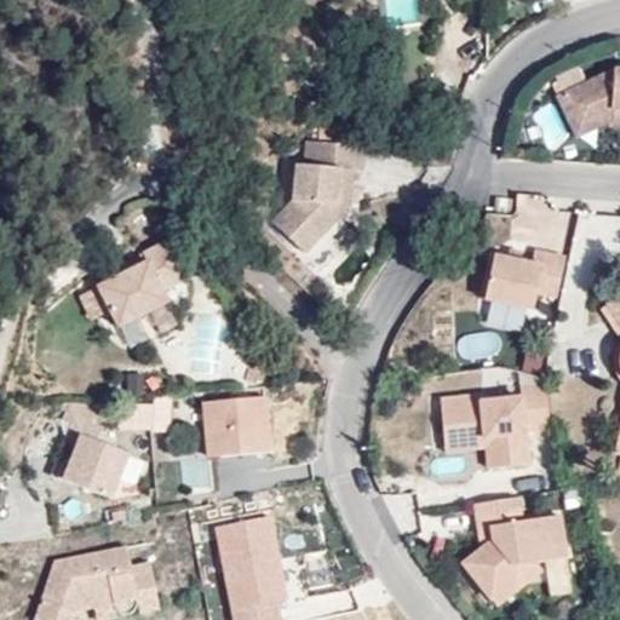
[(609,110),(619,109),(619,70),(613,70),(556,99),(572,130),(609,110)]
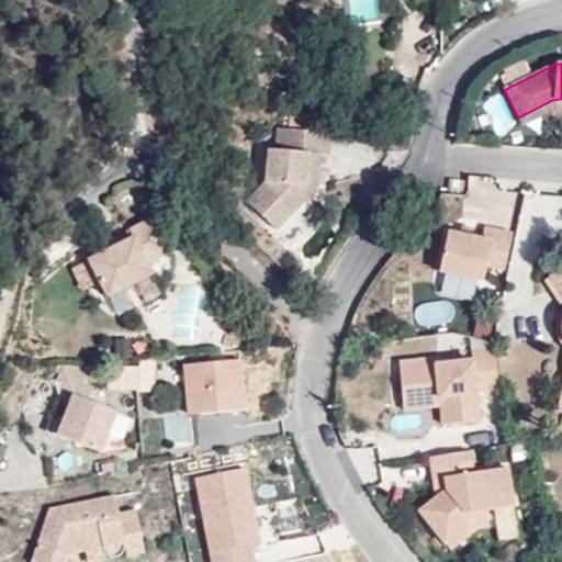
[(561,114),(561,99),(552,100),(551,110),(551,115),(561,114)]
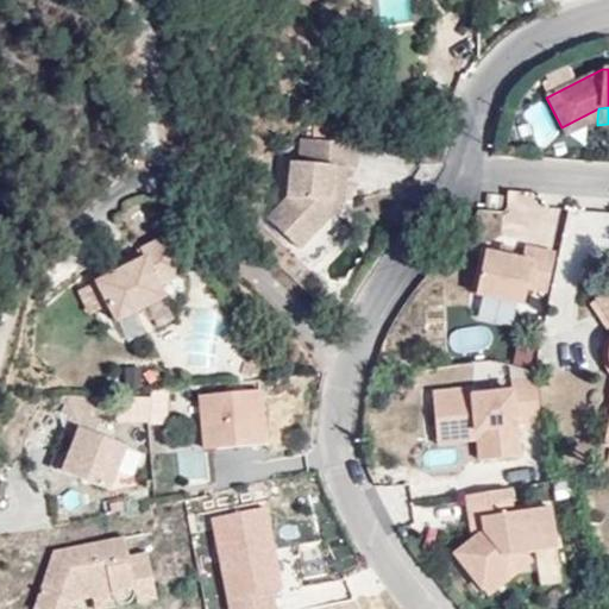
[(566,136),(597,119),(598,108),(562,127),(566,136)]
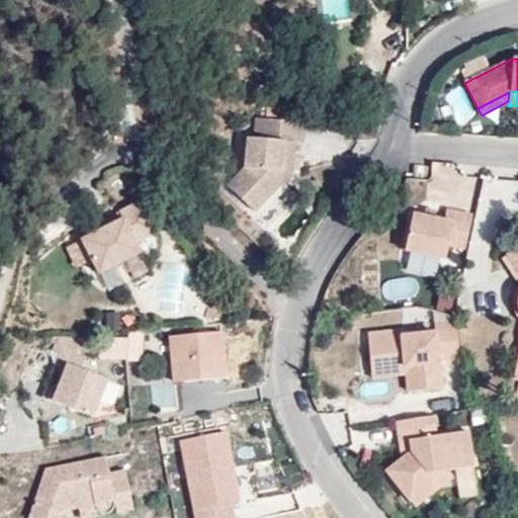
[(291,110),(269,107),(269,118),(291,118),(291,110)]
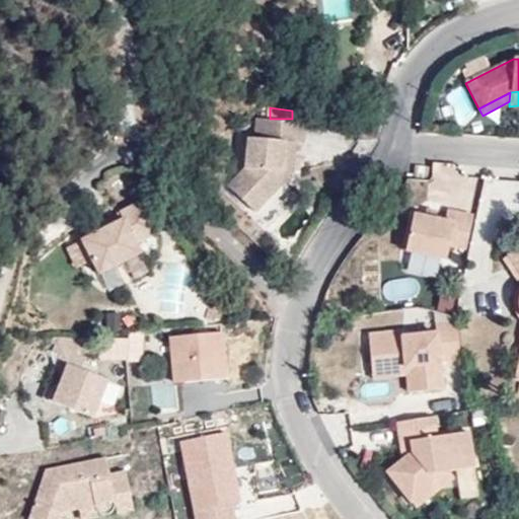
[(307,123),(261,119),(258,139),(252,139),(249,169),(232,187),(258,212),(287,181),(284,179),(285,172),(295,173),(297,144),(305,145),(307,123)]
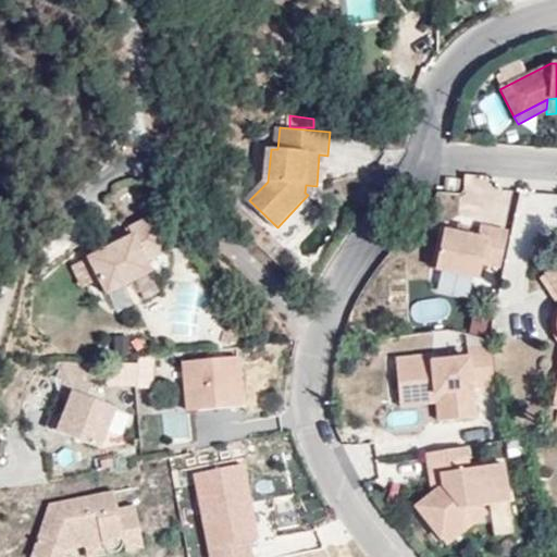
[(305,193),(308,195),(317,186),(306,185),(305,193)]
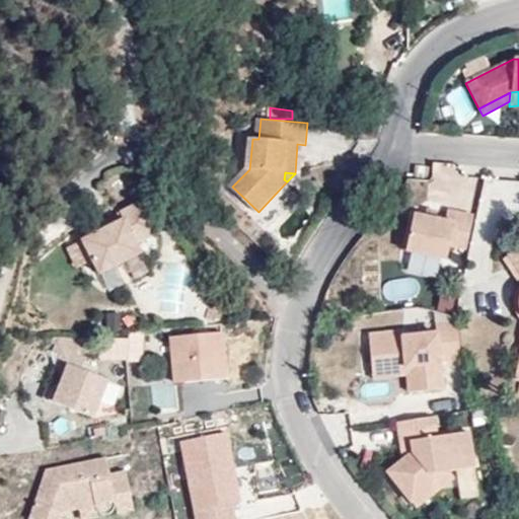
[(511,202),(513,177),(442,172),(440,207),(469,209),(470,199),(511,202)]
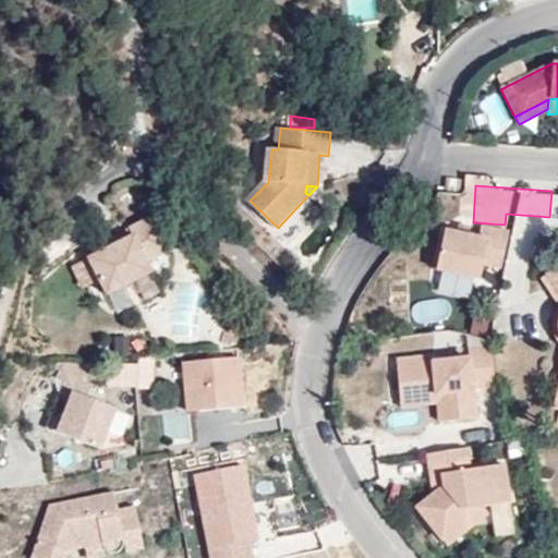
[(133,233),(86,256),(87,258),(71,266),(81,288),(98,280),(106,295),(154,273),(148,261),(164,253),(147,219),(130,227),(133,233)]
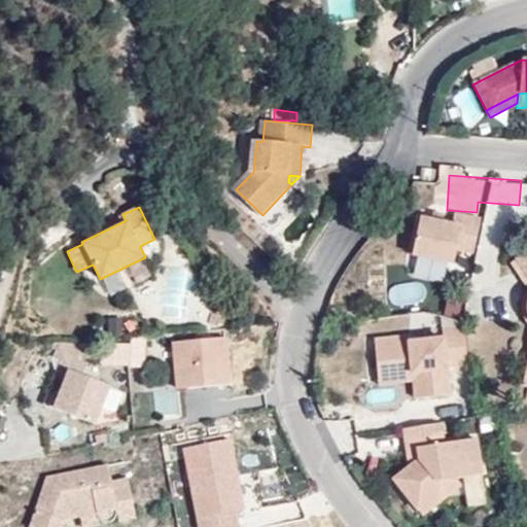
[(453,221),(420,215),(413,255),(454,264),(456,253),(475,256),(482,218),(454,213),(453,221)]
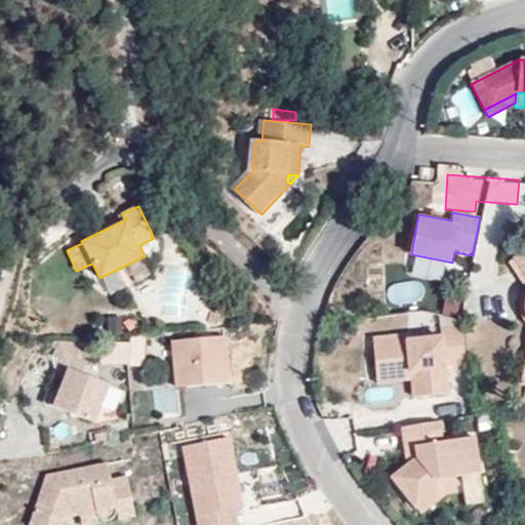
[(524,249),(513,256),(524,275),(524,300),(524,305),(524,309),(524,387),(522,400),(524,400),(524,249)]
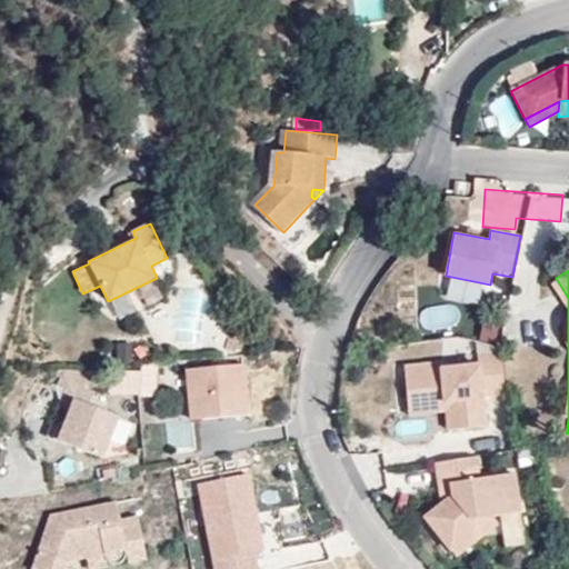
[(456,328),(456,306),(421,306),(421,328),(456,328)]
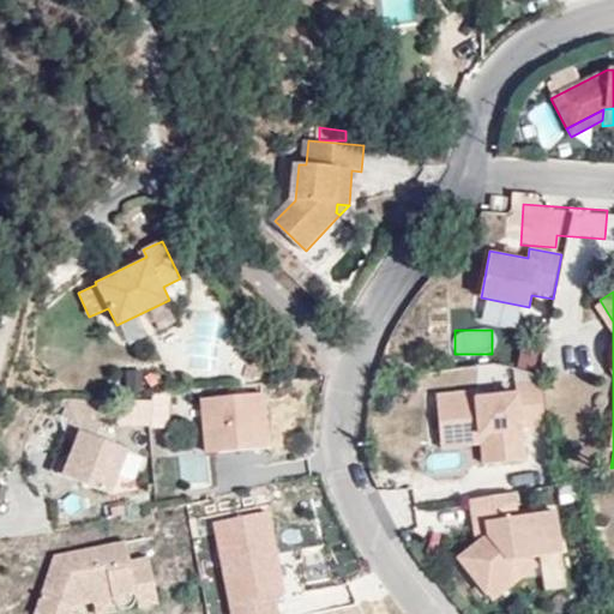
[(138,391),(138,369),(126,371),(126,391),(138,391)]
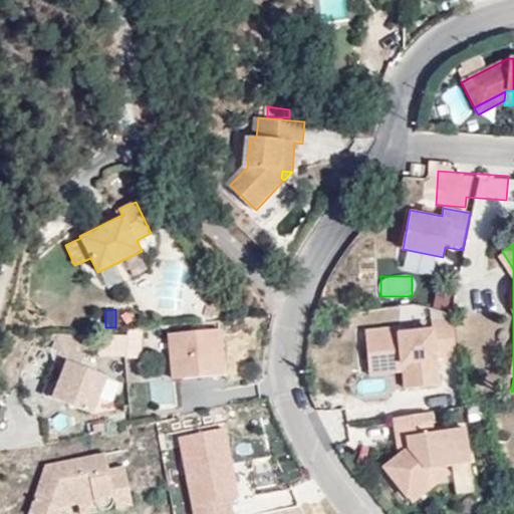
[(457,353),(454,318),(433,320),(434,327),(401,331),(401,325),(366,329),(369,364),(410,360),(412,386),(440,382),(438,355),(457,353)]
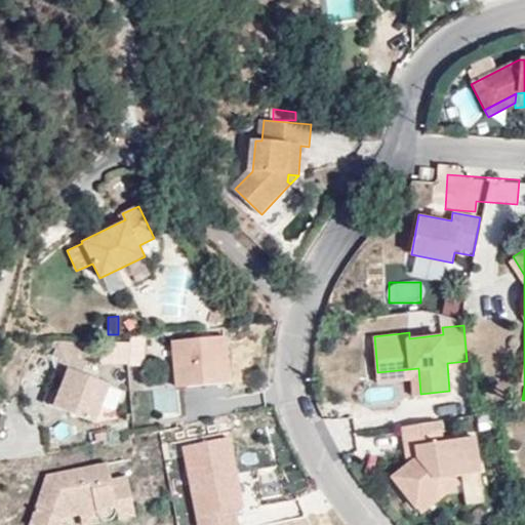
[(228,336),(172,341),(176,386),(232,380),(228,336)]
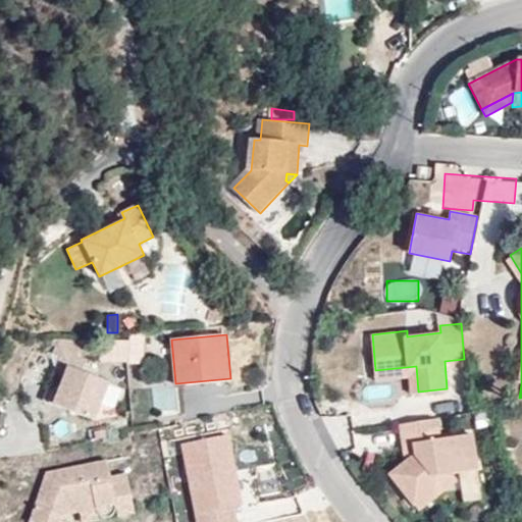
[(142,338),(110,336),(108,356),(141,359),(142,338)]
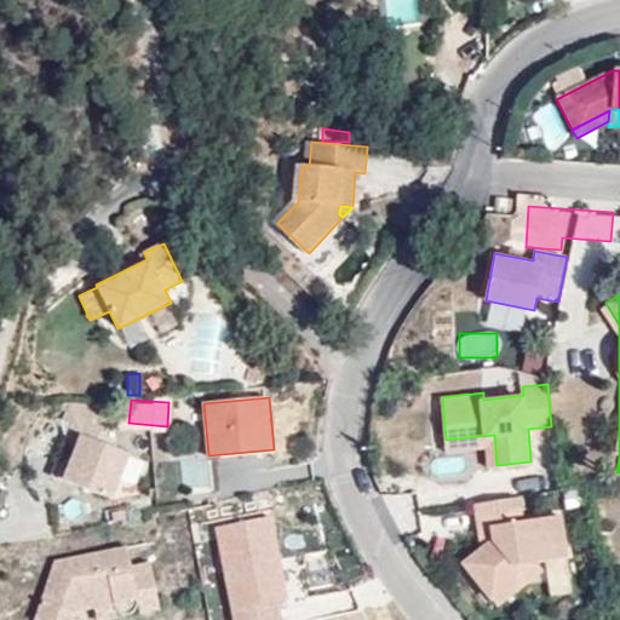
[(128,453),(80,434),(62,477),(112,497),(128,453)]
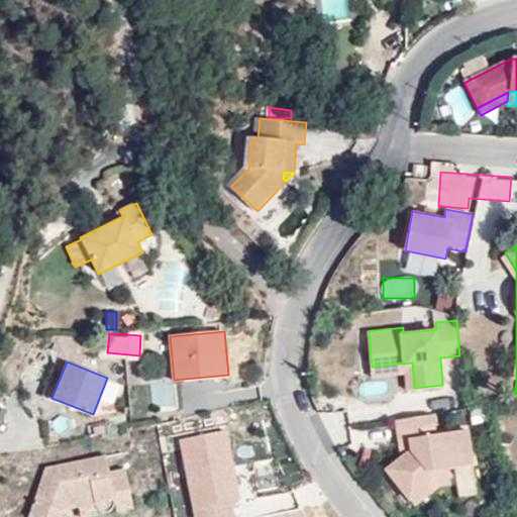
[(414,388),(412,363),(372,367),(373,374),(408,371),(410,388),(414,388)]
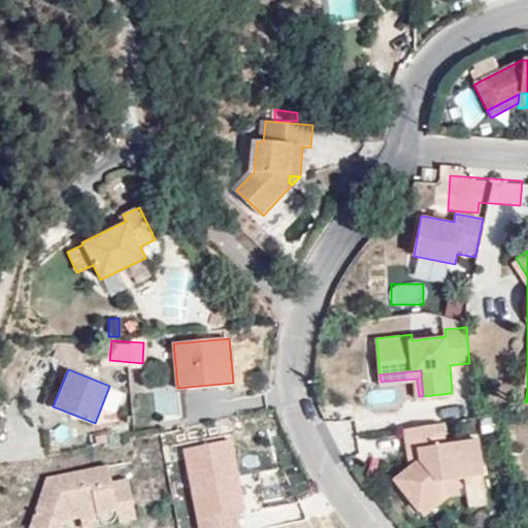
[(154,389),(154,416),(178,416),(177,389),(154,389)]
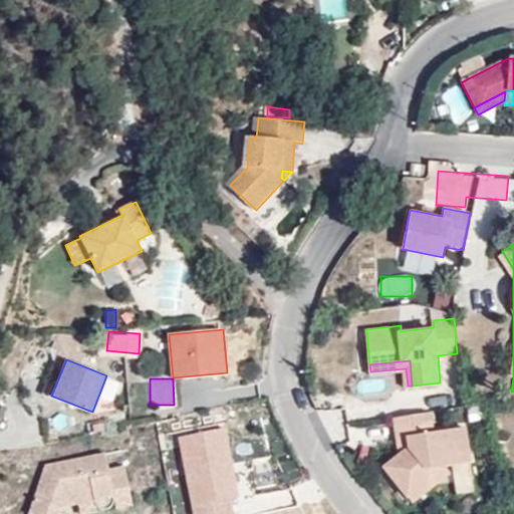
[(399,453),(380,466),(412,505),(437,485),(454,483),(456,495),(476,492),(465,422),(459,423),(460,427),(437,431),(434,412),(393,418),(399,453)]
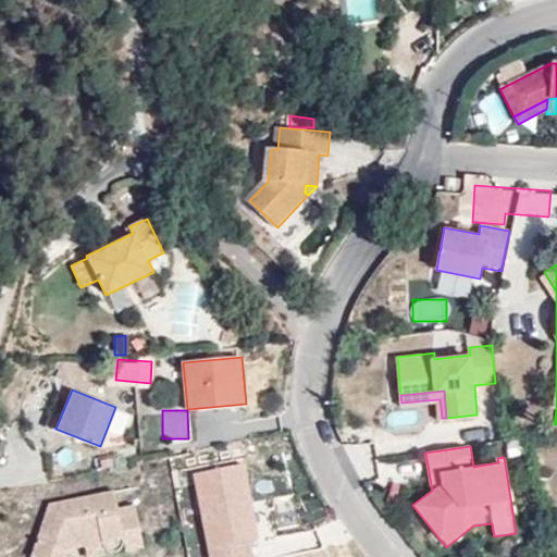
[(417,478),(411,458),(378,467),(383,487),(417,478)]
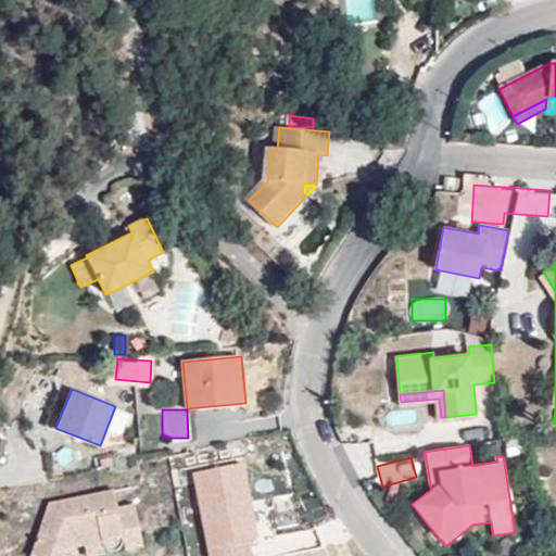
[(245,465),(196,475),(211,555),(251,555),(249,540),(260,538),(245,465)]
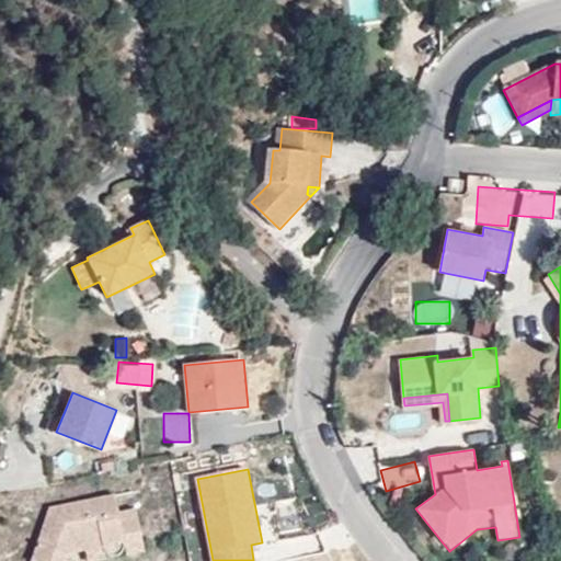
[(43,547),(36,545),(30,560),(64,560),(66,554),(86,550),(102,548),(104,553),(110,556),(115,554),(121,551),(122,544),(140,540),(133,508),(115,512),(112,495),(48,508),(38,537),(46,539),(43,547)]
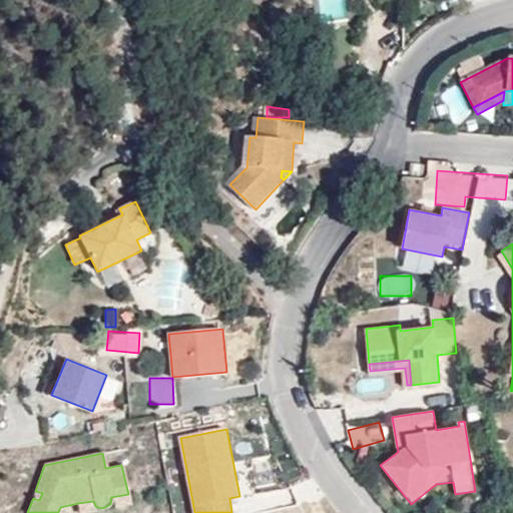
[(35,491),(33,498),(39,500),(42,493),(35,491)]
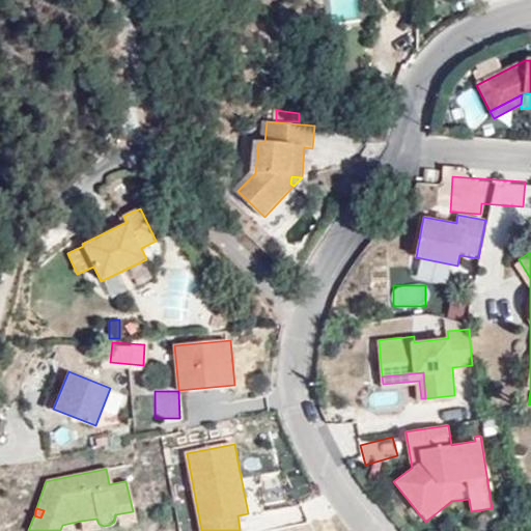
[(135,521),(133,511),(115,514),(118,524),(135,521)]
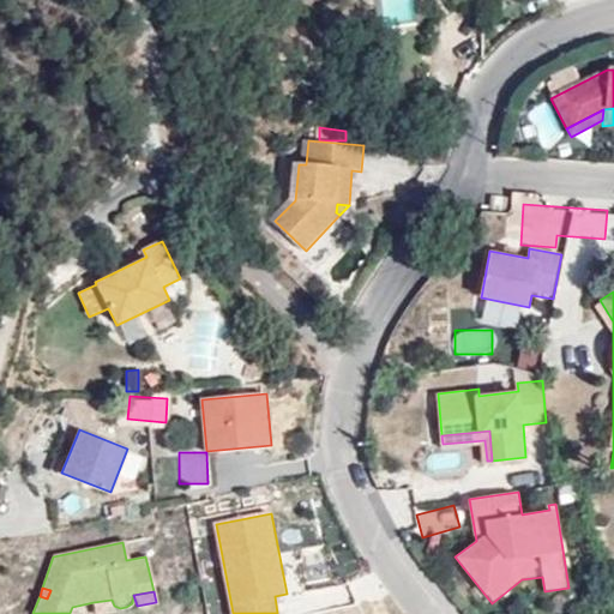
[(113,611),(112,600),(94,602),(95,613),(113,611)]
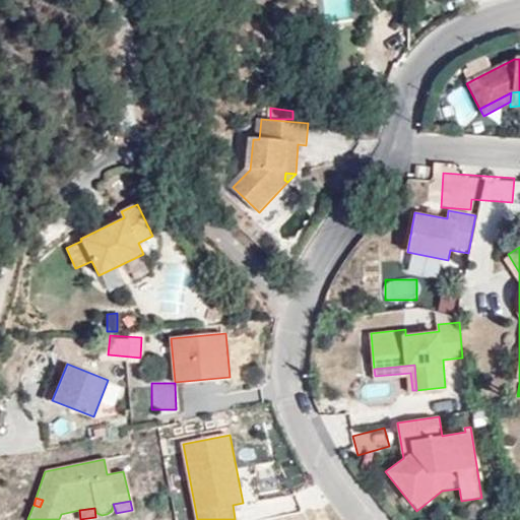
All buildings are outlined.
